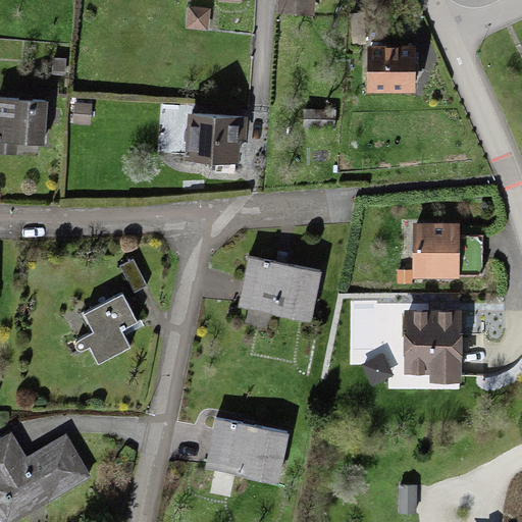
[(273,0),(273,10),(306,13),(307,0),(273,0)]
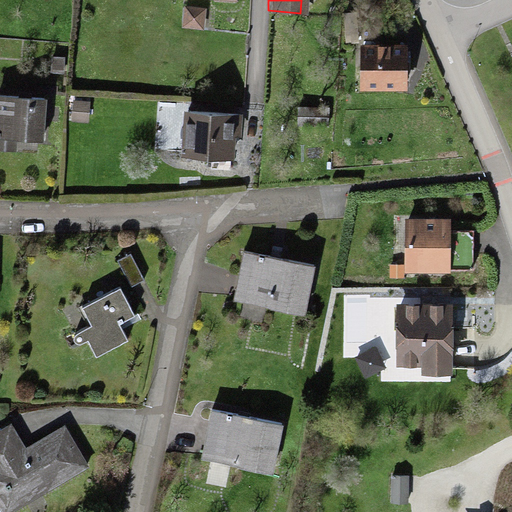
[(363,0),(364,13),(394,11),(393,0),(363,0)]
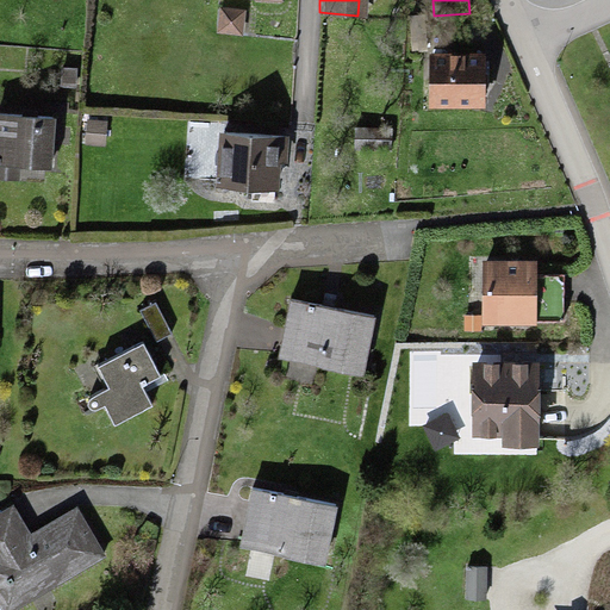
[(405,18),(408,49),(419,48),(417,17),(405,18)]
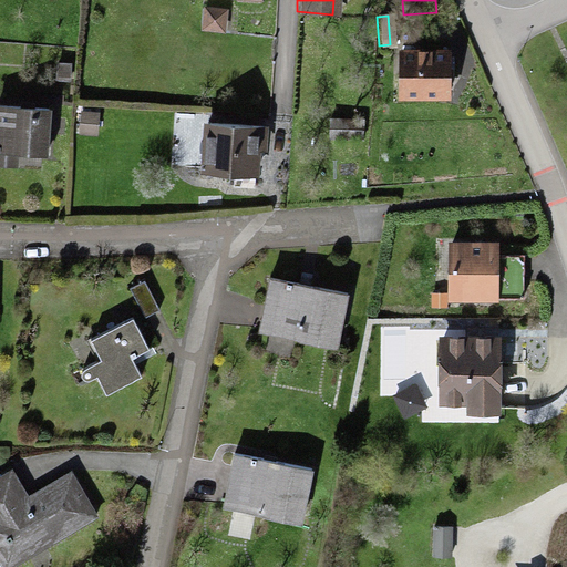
[(446,52),(400,51),(400,93),(446,94),(446,52)]
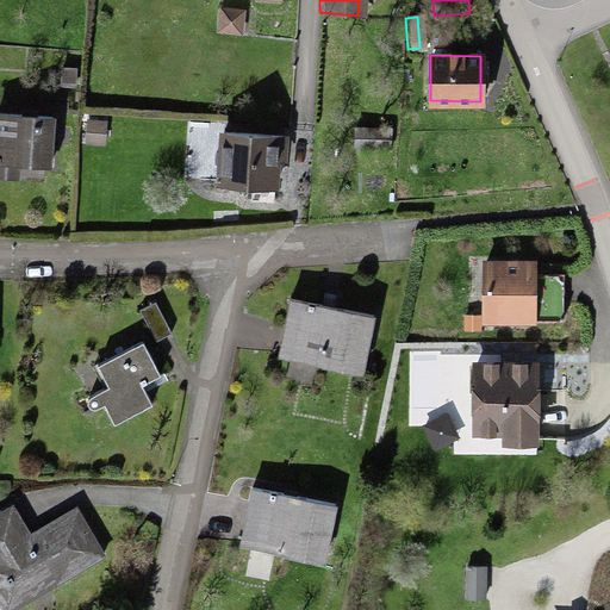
[(63,67),(62,83),(74,85),(74,67),(63,67)]
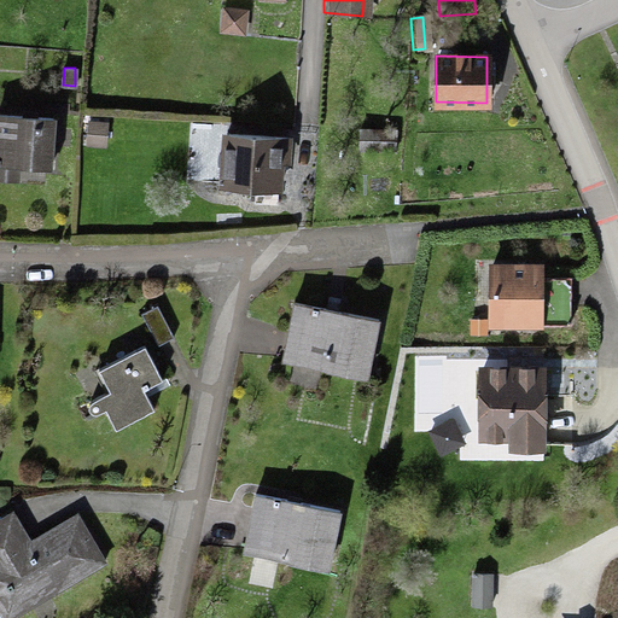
[(54,116),(0,112),(0,164),(51,168),(54,116)]
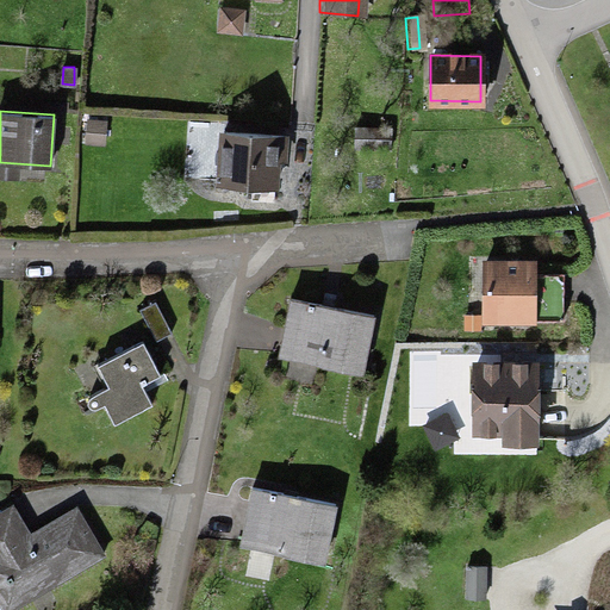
[(105,124),(89,123),(88,144),(104,145),(105,124)]
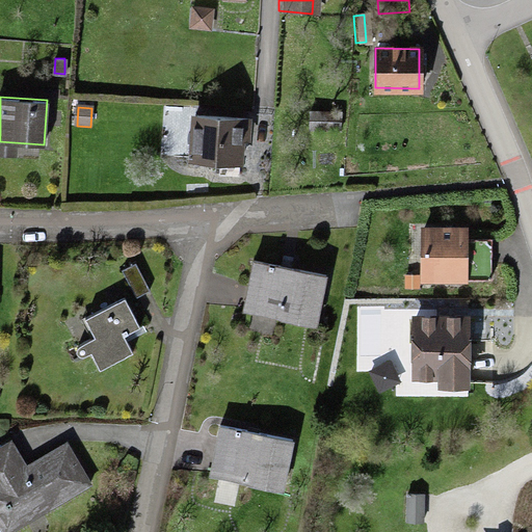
[(249,120),(194,114),(190,156),(236,160),(238,137),(248,138),(249,120)]
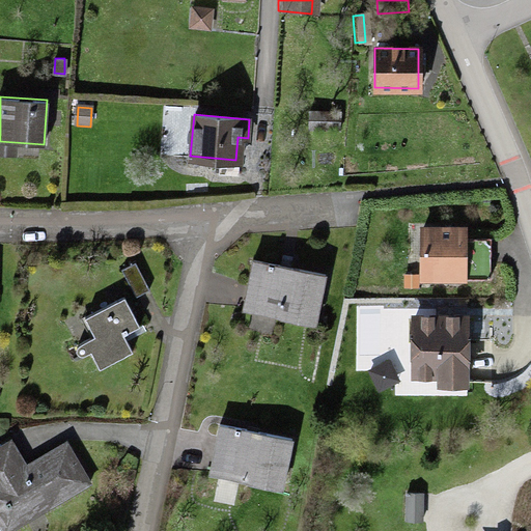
[(419,229),(419,277),(486,277),(486,259),(460,259),(460,229),(419,229)]
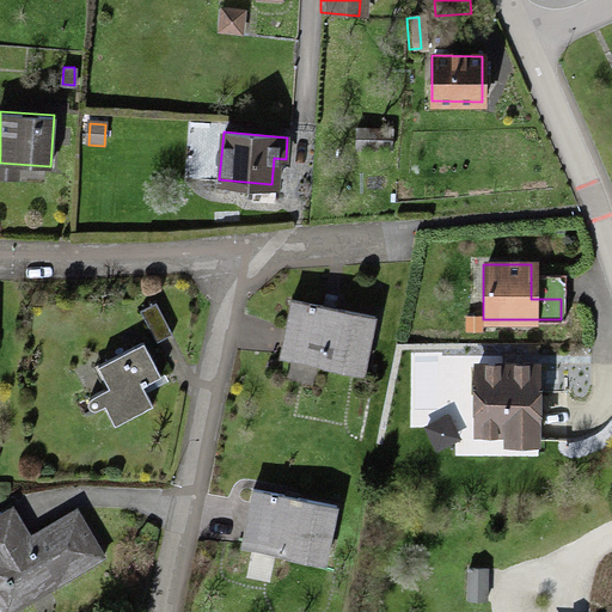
[(292,298),(280,357),(322,366),(324,357),(365,365),(374,314),(292,298)]
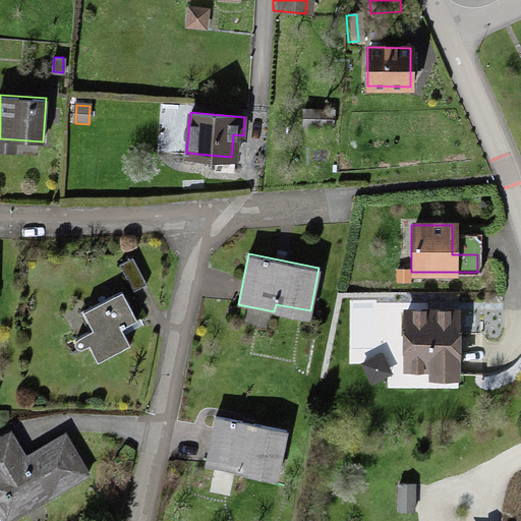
[(132,258),(119,267),(133,289),(147,281),(132,258)]
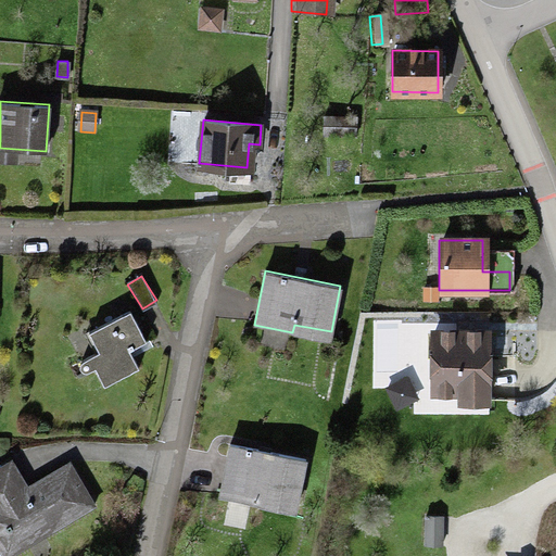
[(130,310),(89,332),(101,352),(83,362),(81,363),(80,365),(80,366),(80,367),(81,369),(83,369),(84,370),(86,370),(87,370),(93,366),(104,386),(140,366),(131,350),(148,341),(130,310)]
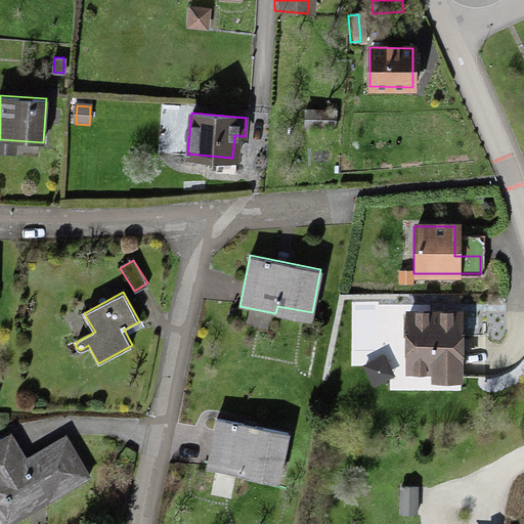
[(405,315),(405,368),(434,368),(434,375),(459,375),(459,315),(405,315)]
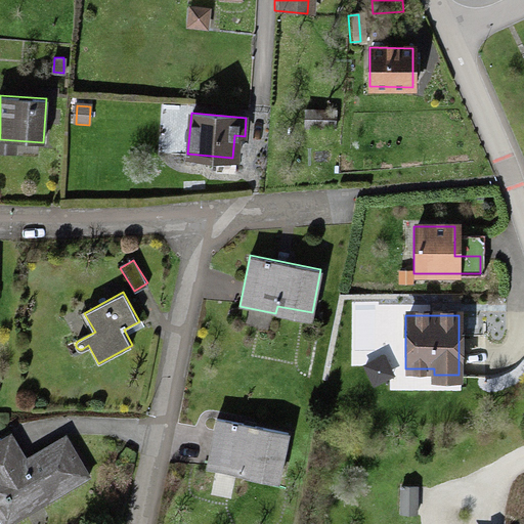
[(379,354),(365,363),(377,380),(390,370),(379,354)]
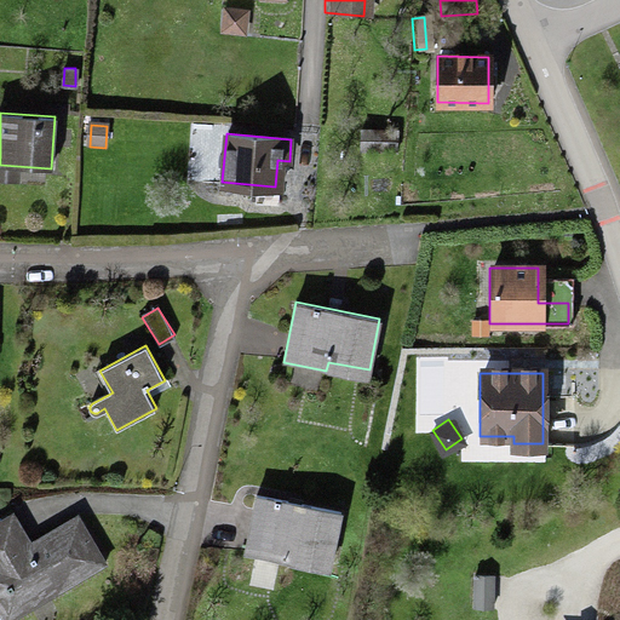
[(254,495),(242,557),(285,566),(287,556),(328,564),(338,512),(254,495)]
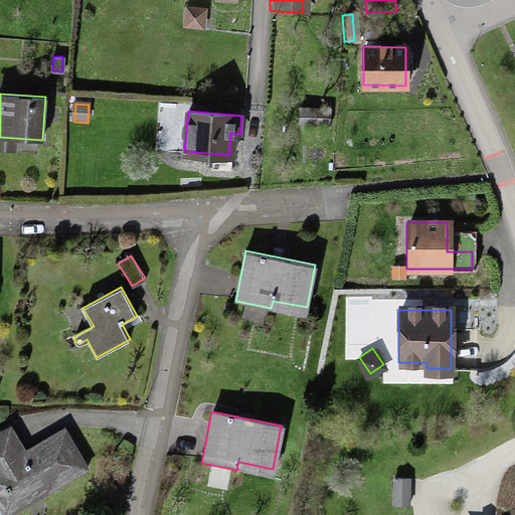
[(0,514),(6,514),(88,468),(62,426),(17,454),(2,427),(0,427),(0,514)]
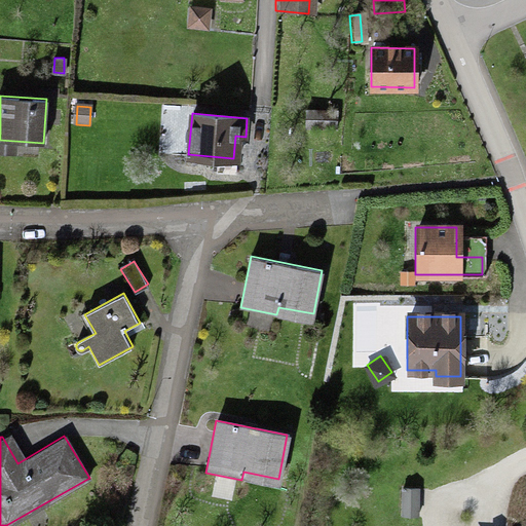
[(399,484),(399,512),(415,513),(416,485),(399,484)]
